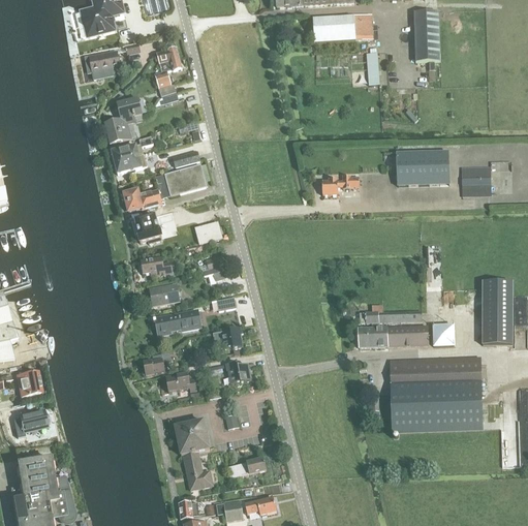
[(111,14),(122,11),(119,0),(93,0),(95,7),(83,10),(89,34),(114,28),(111,14)]
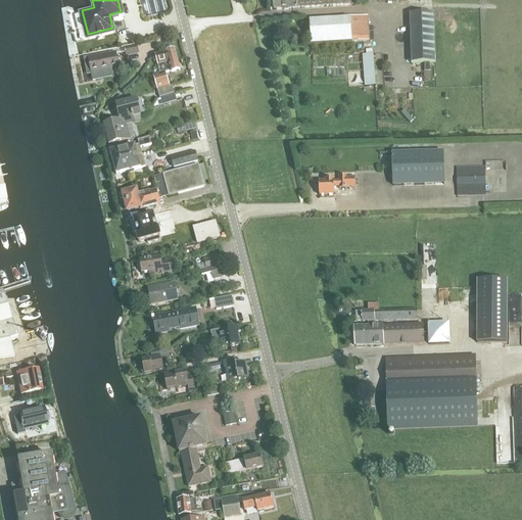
[(141,0),(144,13),(151,11),(148,0),(141,0)]
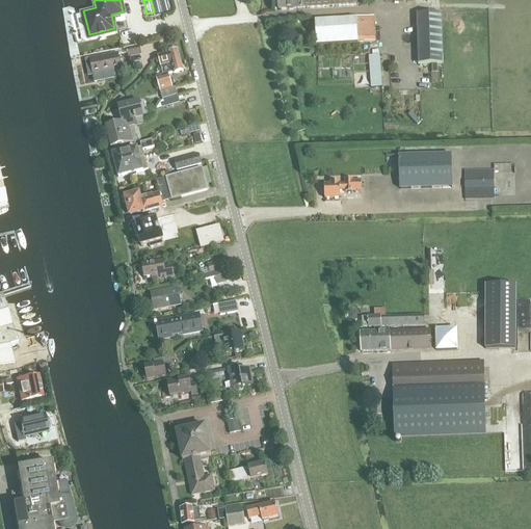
[(151,0),(154,11),(161,10),(158,0),(151,0)]
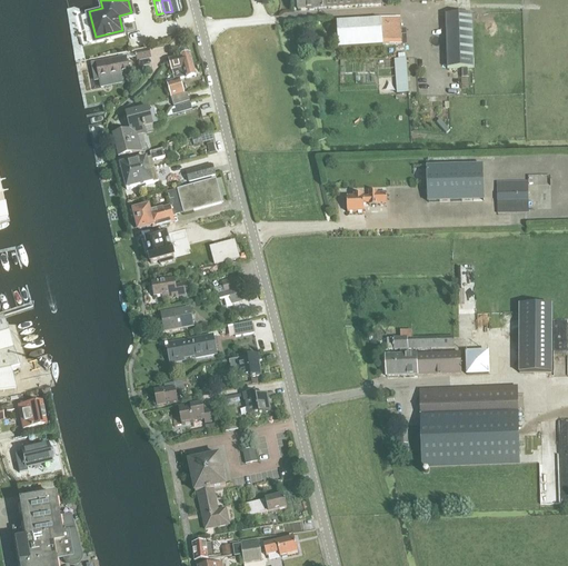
[(170,0),(173,10),(180,9),(178,0),(170,0)]
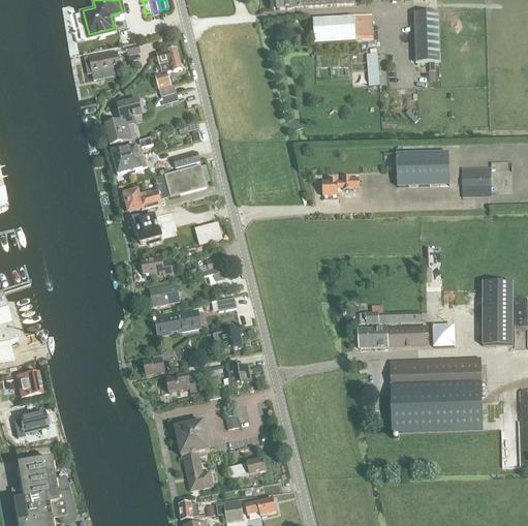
[(414,61),(439,60),(438,10),(413,11),(414,61)]
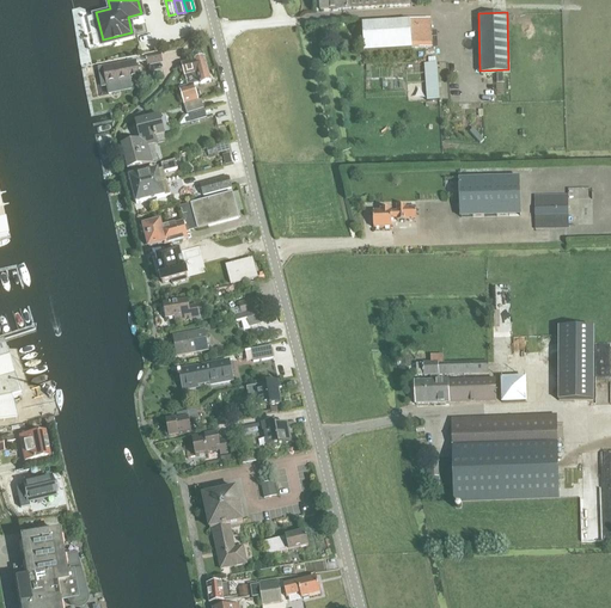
[(372,23),(358,24),(359,45),(374,45),(372,23)]
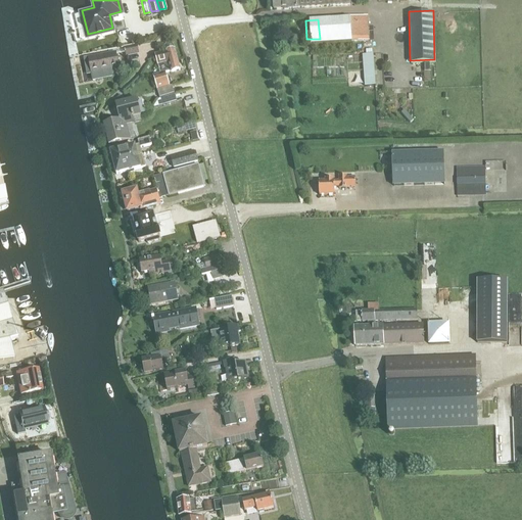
[(164,49),(154,52),(157,62),(177,56),(174,47),(173,42),(171,40),(165,41),(163,45),(164,49)]
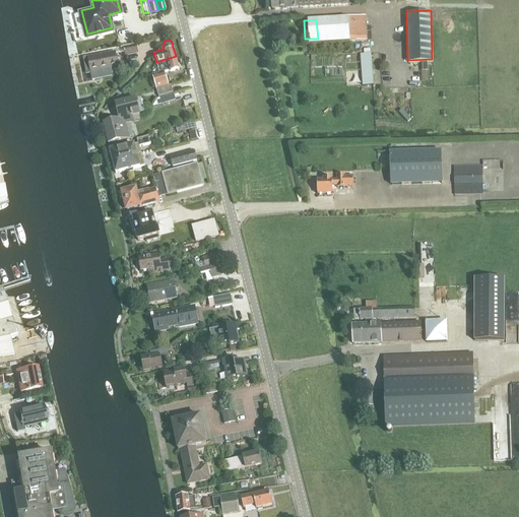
[(125,53),(136,51),(135,43),(123,45),(125,53)]
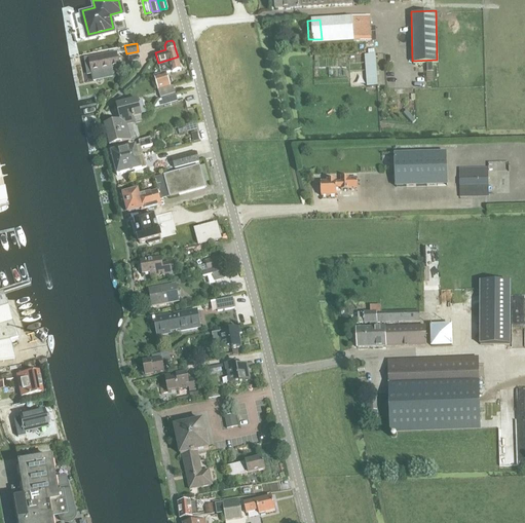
[(118,66),(115,50),(88,55),(92,78),(112,75),(110,67),(118,66)]
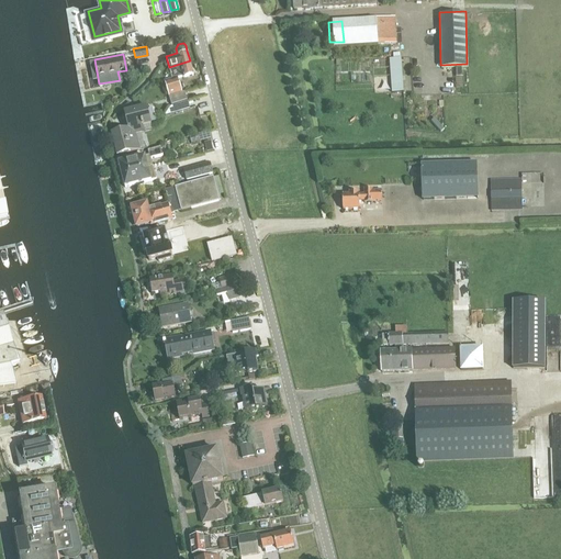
[(391,90),(403,89),(401,56),(388,56),(391,90)]
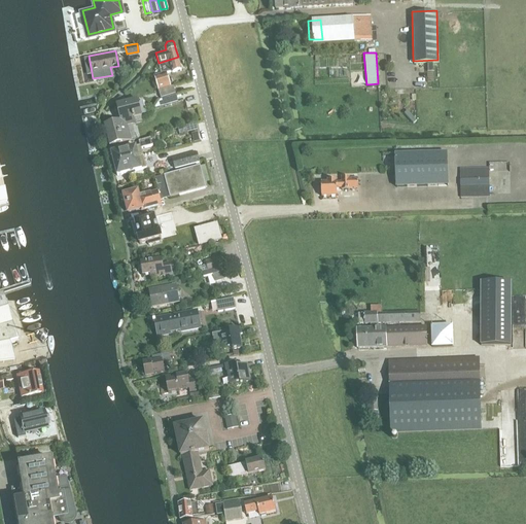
[(161,72),(153,74),(158,88),(169,83),(166,71),(170,69),(171,70),(181,67),(178,60),(178,57),(159,63),(159,65),(161,72)]
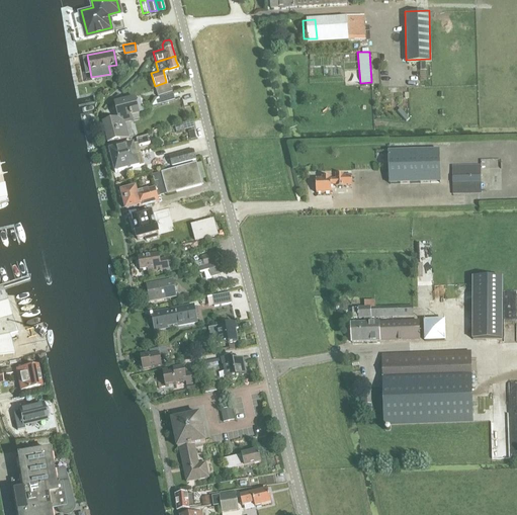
[(157,94),(171,89),(169,82),(155,87),(157,94)]
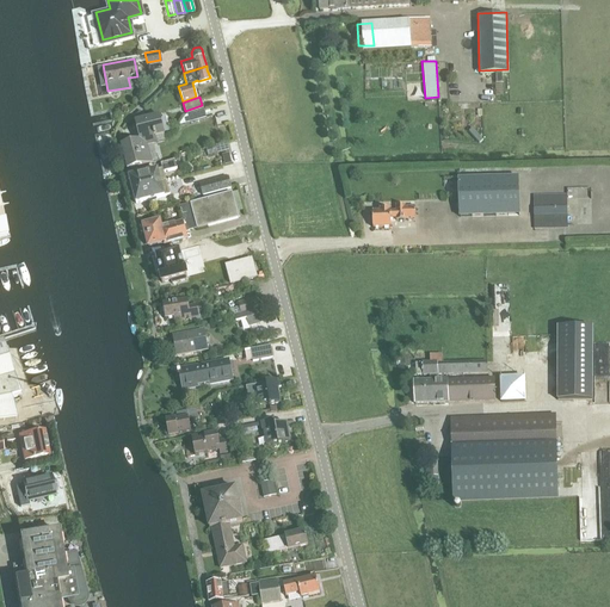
[(185,112),(178,123),(191,119),(205,115),(203,106),(189,111),(185,112)]
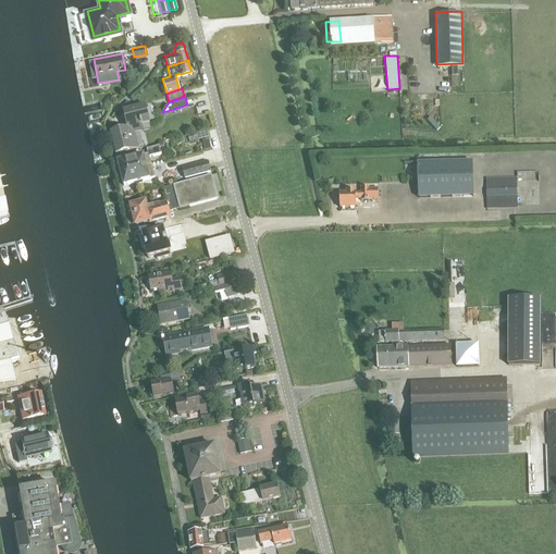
[(123,110),(126,125),(128,132),(133,130),(141,127),(140,122),(149,120),(145,105),(123,110)]
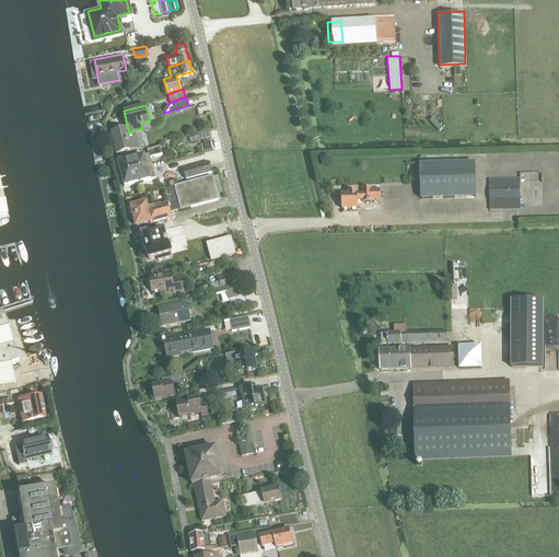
[(134,130),(129,132),(127,126),(114,129),(116,136),(114,136),(118,152),(138,147),(134,130)]
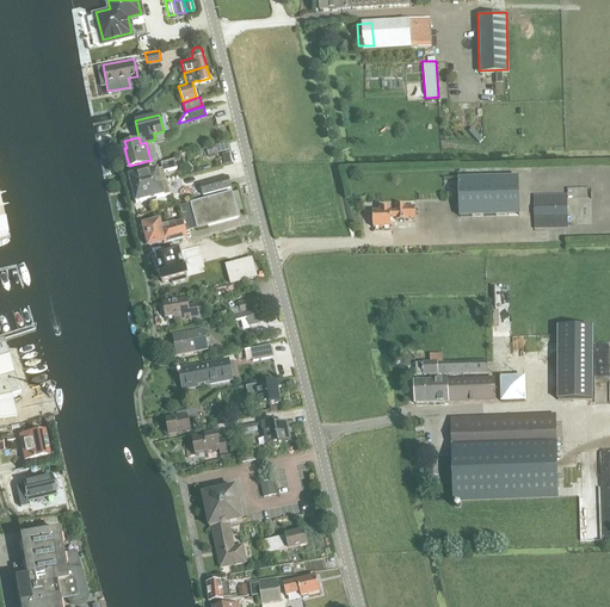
[(128,174),(131,187),(160,180),(158,171),(176,166),(173,158),(160,161),(161,166),(128,174)]
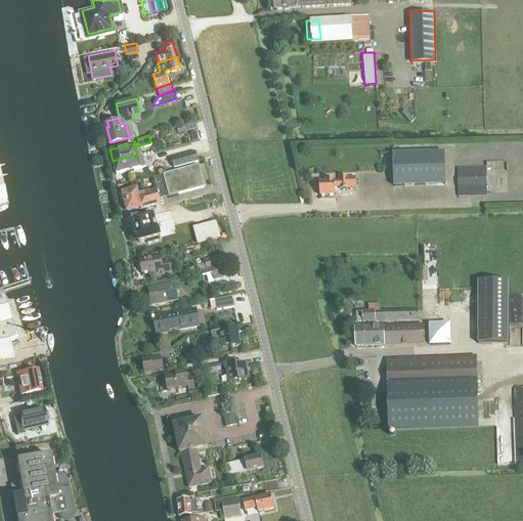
[(194,149),(171,156),(173,165),(198,159),(194,149)]
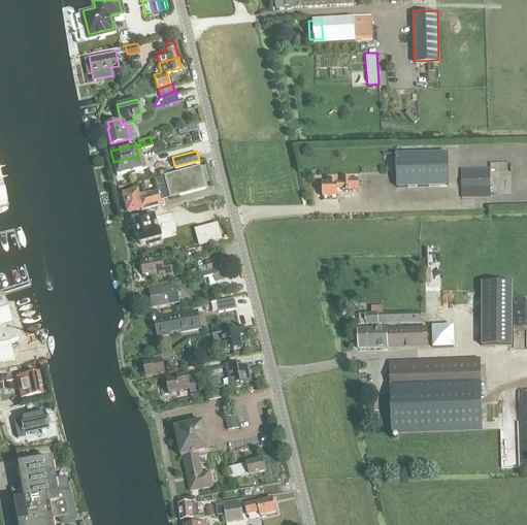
[(396,185),(448,183),(447,151),(395,152),(396,185)]
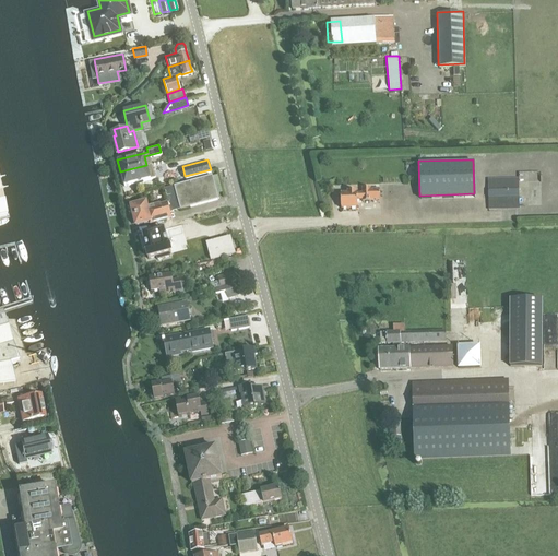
[(150,177),(146,165),(120,172),(122,184),(134,180),(135,182),(141,181),(141,179),(150,177)]
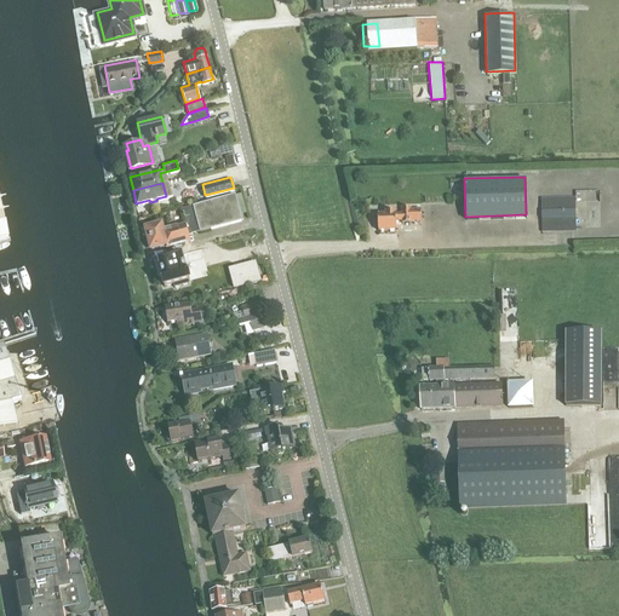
[(241,190),(235,193),(240,212),(246,209),(241,190)]
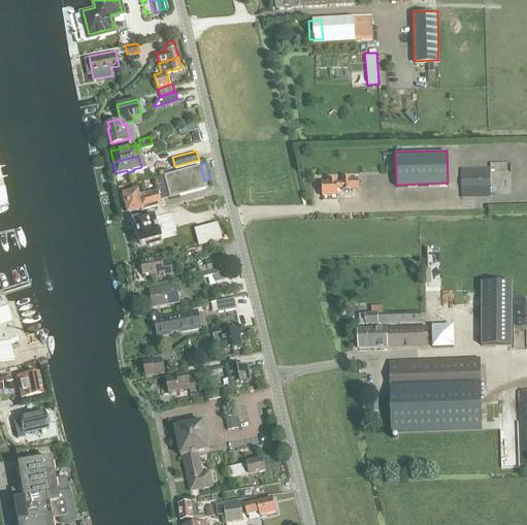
[(169,195),(205,186),(204,181),(200,164),(154,176),(159,197),(169,195)]
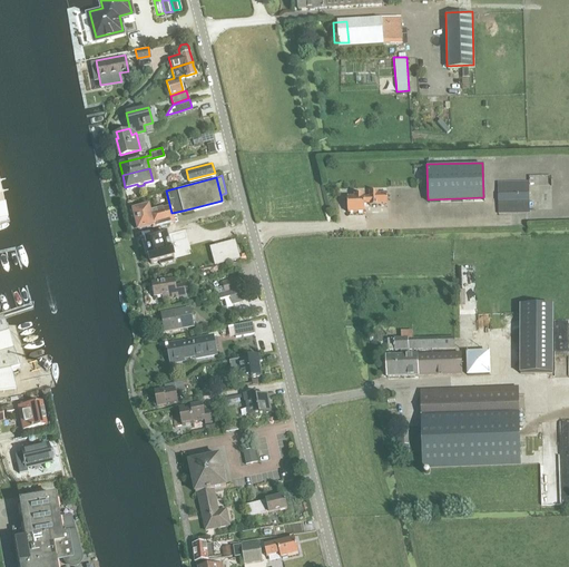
[(498,211),(528,209),(528,179),(497,181),(498,211)]
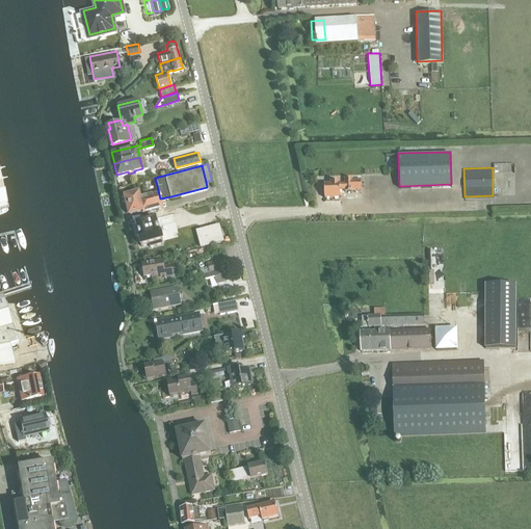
[(352,187),(361,187),(361,177),(352,177),(352,176),(343,176),(344,181),(339,181),(339,180),(329,180),(329,182),(323,182),(324,195),(340,195),(339,187),(344,187),(344,189),(352,188),(352,187)]
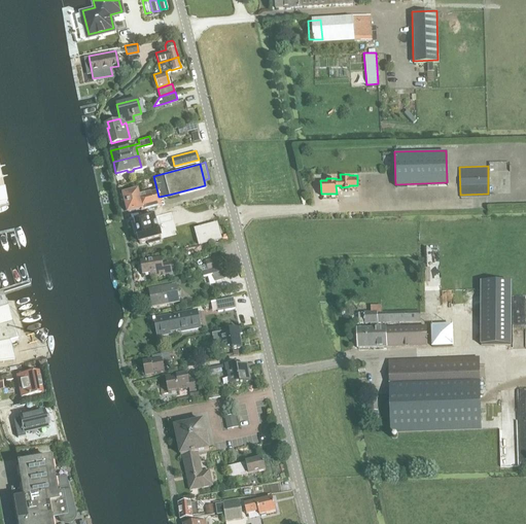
[(126,207),(127,208),(128,210),(141,207),(138,194),(137,188),(123,193),(124,194),(123,195),(123,198),(125,199),(126,203),(125,205),(126,207)]
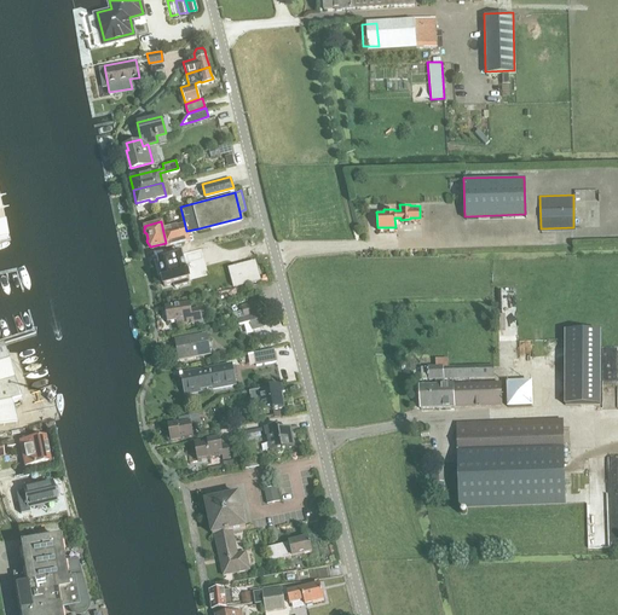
[(184,221),(162,227),(166,243),(173,241),(174,242),(179,241),(180,239),(188,237),(184,221)]
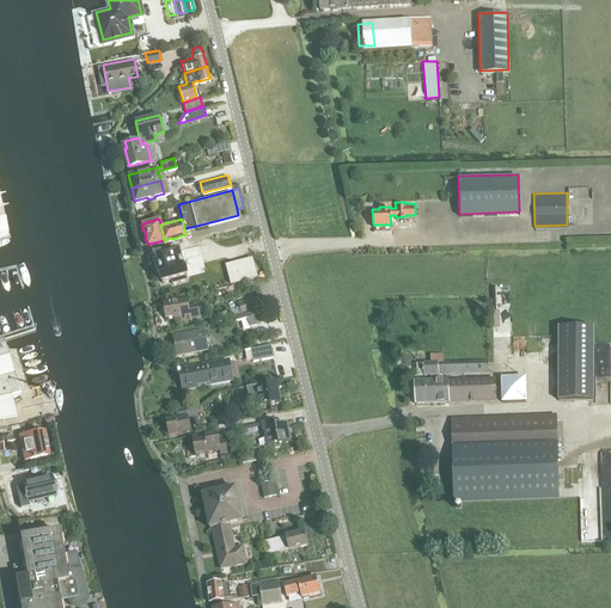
[(179,250),(157,256),(160,271),(159,271),(162,281),(171,278),(171,282),(187,277),(185,275),(187,274),(205,269),(199,245),(179,250)]
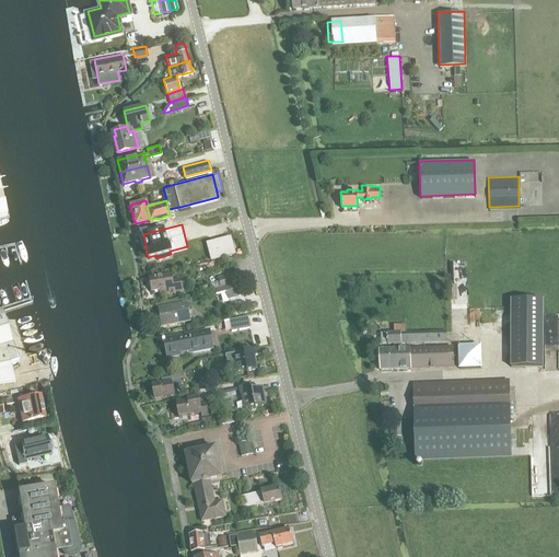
[(230,235),(207,241),(211,258),(234,252),(230,235)]
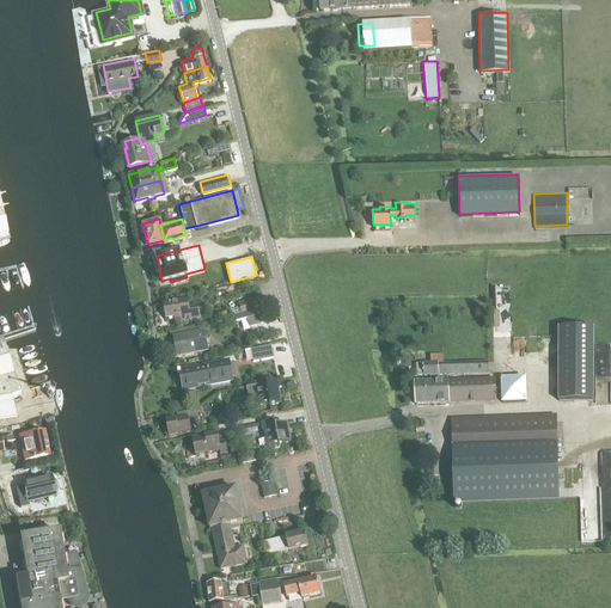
[(257,296),(238,301),(240,309),(260,306),(257,296)]
